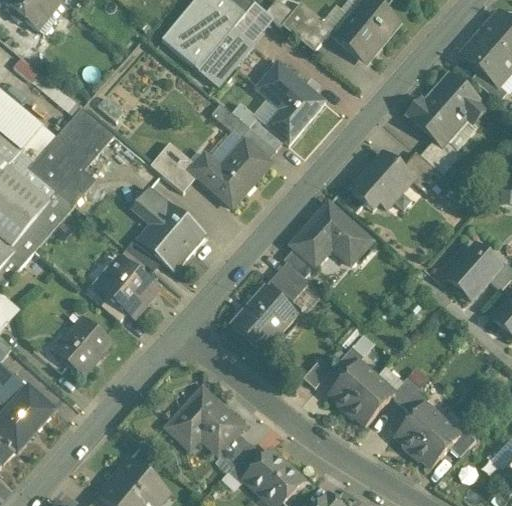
[(3,0),(12,8),(11,10),(12,15),(18,20),(23,19),(24,18),(37,28),(44,33),(65,7),(59,2),(60,0),(3,0)]
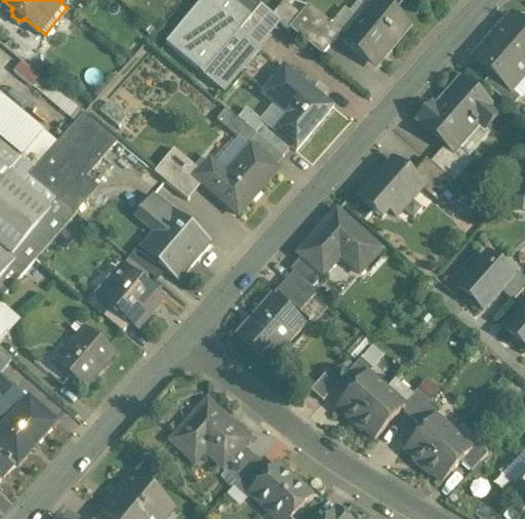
[(279,16),(258,0),(198,0),(166,40),(224,88),(282,18),(279,16)]
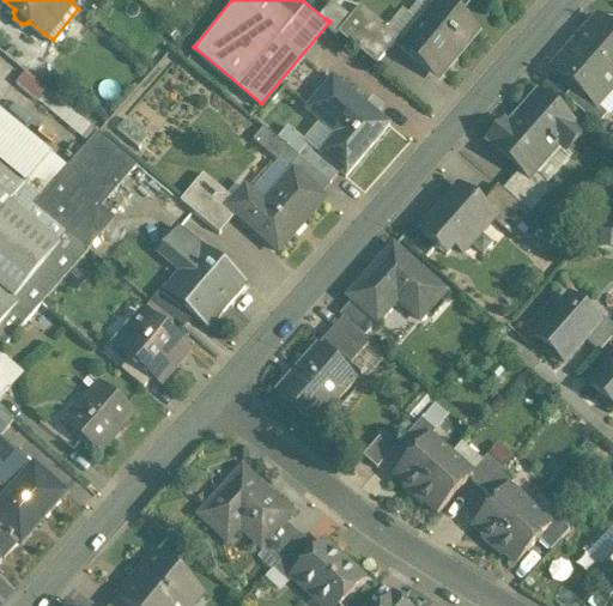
[(398,34),(359,1),(349,16),(337,29),(376,61),(398,34)]
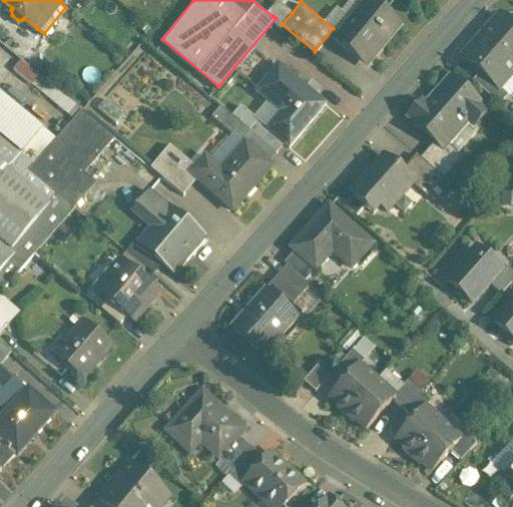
[(368,2),(340,35),(367,57),(394,24),(368,2)]
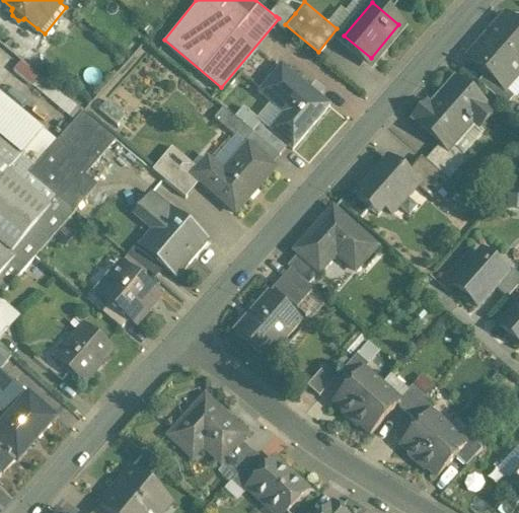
[(295,13),(285,5),(276,16),(279,18),(285,24),(295,13)]
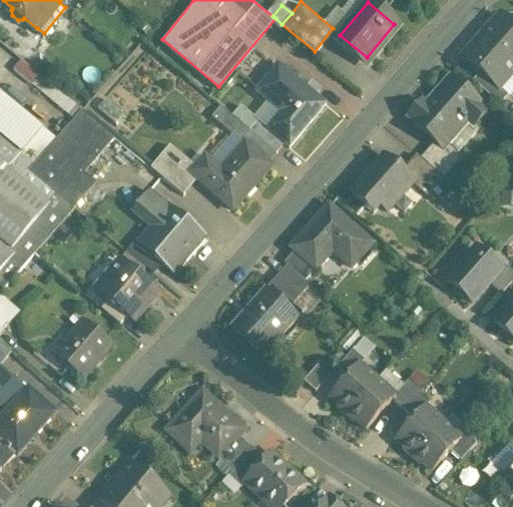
[(512,22),(504,15),(500,11),(481,32),(512,60),(512,22)]
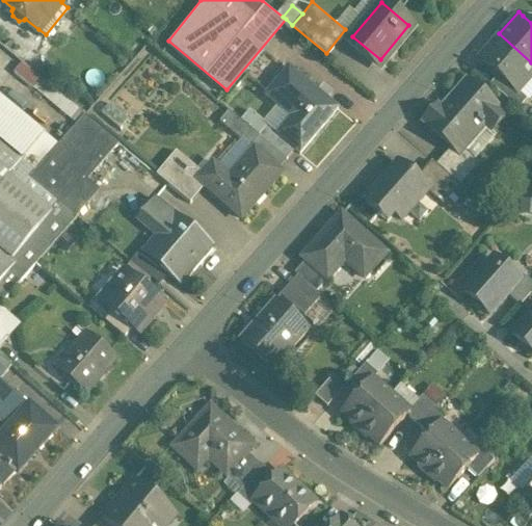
[(531,11),(526,11),(523,16),(531,23),(531,11)]
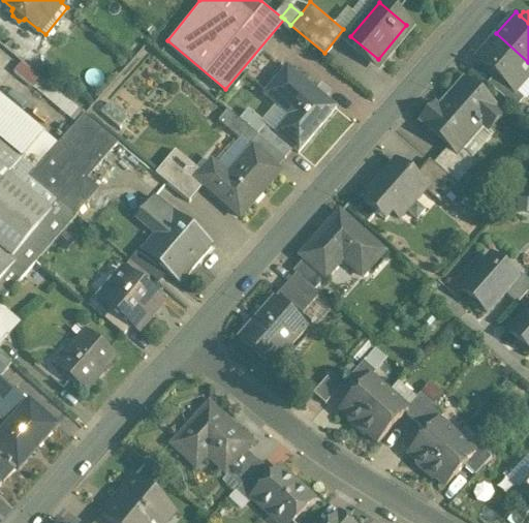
[(528,70),(528,62),(496,33),(477,55),(495,71),(514,88),(515,87),(528,70)]
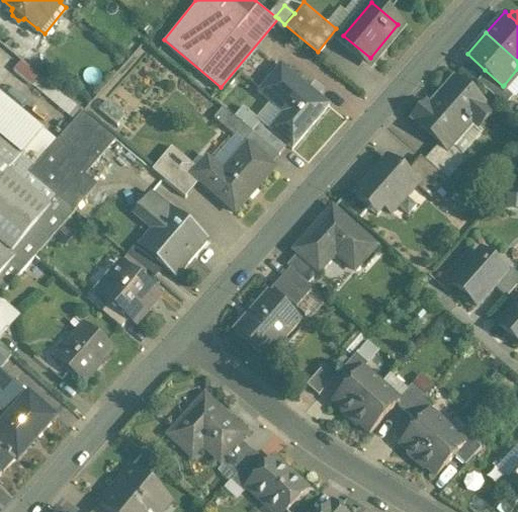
[(39,73),(21,58),(13,67),(31,82),(33,80),(39,73)]
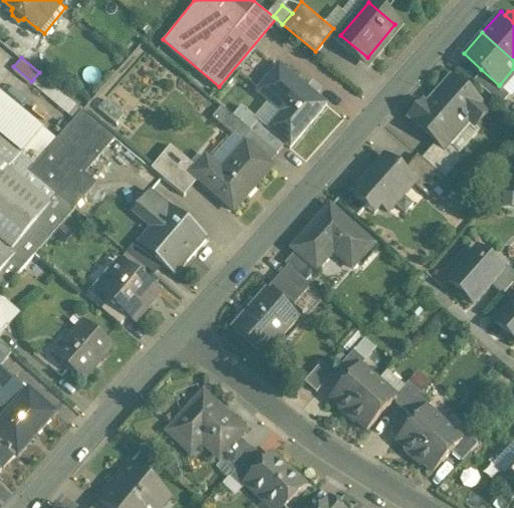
[(326,100),(278,60),(256,88),(284,112),(271,128),(271,129),(285,141),(290,145),(326,100)]
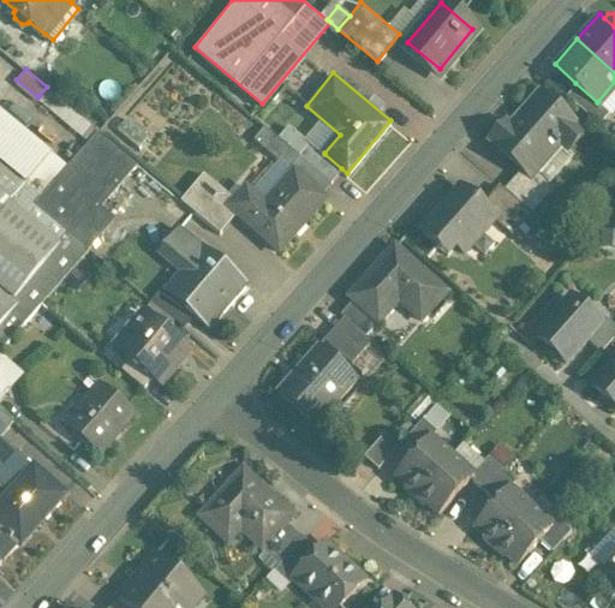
[(597,102),(575,83),(567,94),(598,121),(609,111),(598,101),(597,102)]
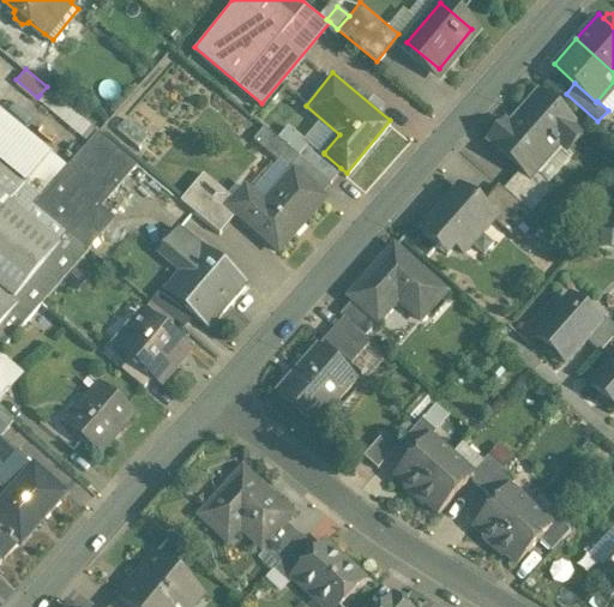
[(98,127),(48,85),(47,86),(40,95),(90,137),(97,128),(98,127)]
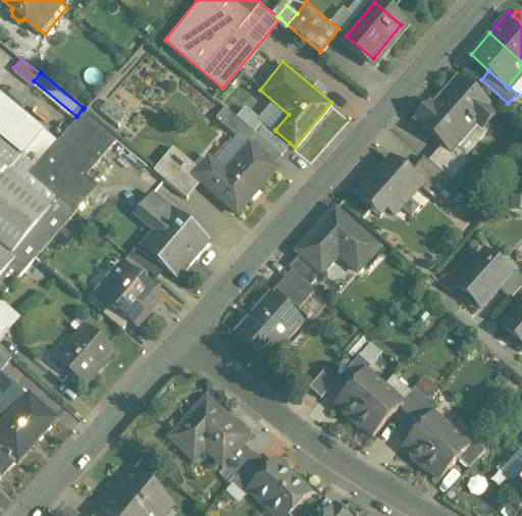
[(451,91),(437,106),(430,100),(416,116),(444,142),(451,148),(452,146),(466,131),(461,126),(469,117),(473,120),(474,119),(481,125),(497,108),(458,74),(448,88),(451,91)]
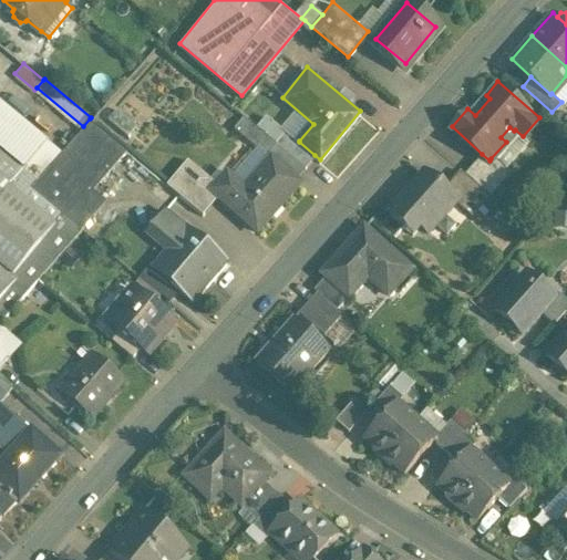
[(0,263),(17,278),(29,288),(82,227),(82,226),(31,185),(61,151),(0,100),(0,263)]
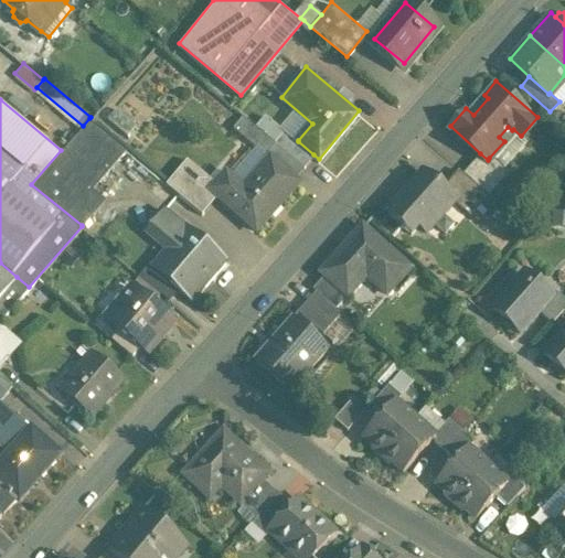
[(275,139),(243,113),(233,125),(266,151),(267,151),(276,141),(275,139)]
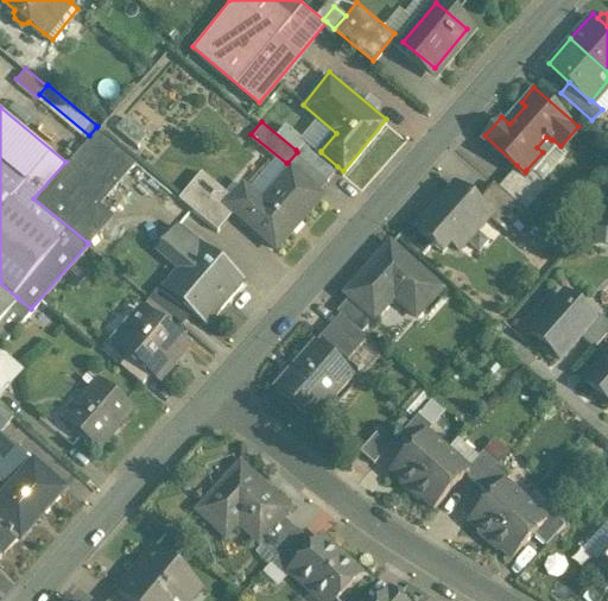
[(65,162),(33,198),(88,242),(112,216),(94,201),(133,157),(96,127),(89,135),(65,162)]
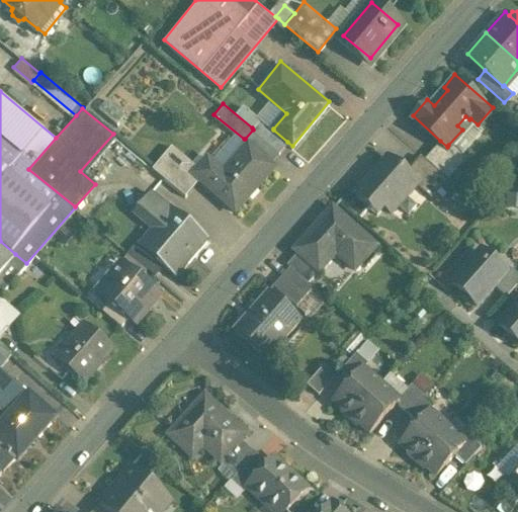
[(273,129),(260,117),(252,128),(253,130),(279,151),(287,142),(273,130),(273,129)]
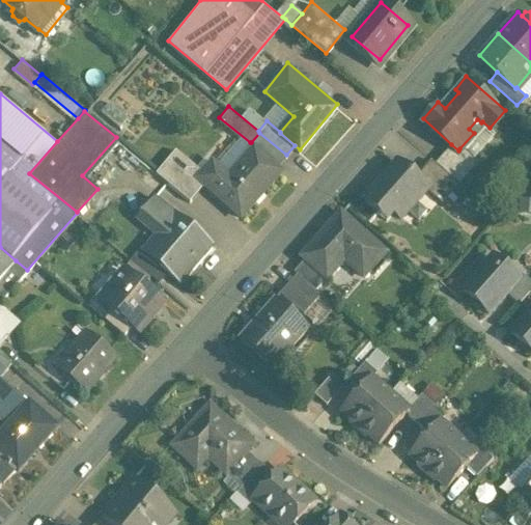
[(286,155),(259,133),(251,142),(253,145),(277,165),(286,155)]
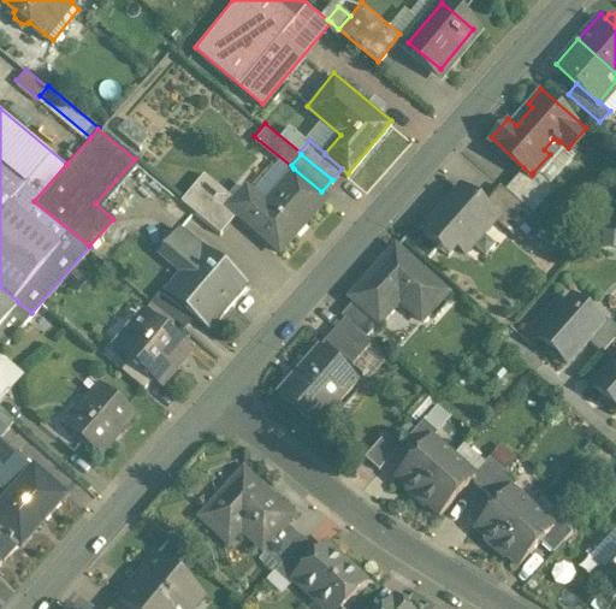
[(532,175),(523,167),(505,187),(532,211),(551,189),(533,172),(532,175)]
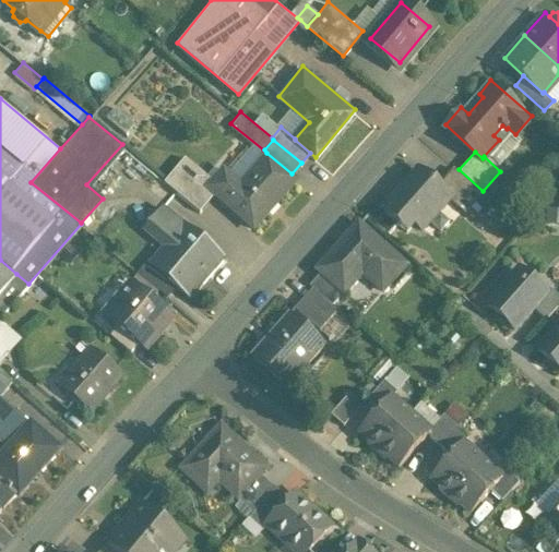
[(266,153),(240,182),(224,167),(213,179),(207,184),(215,191),(253,225),(295,178),(292,174),(266,153)]
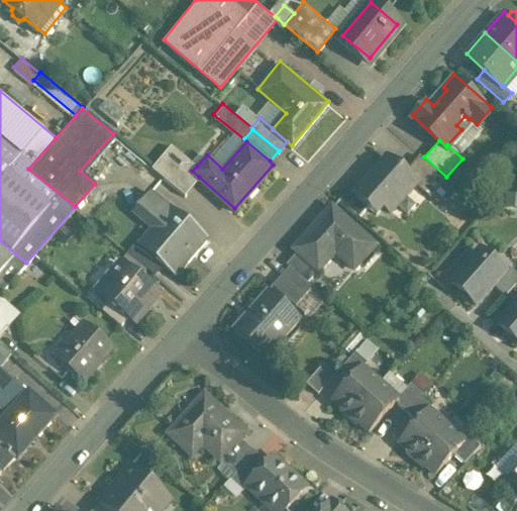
[(197,166),(171,143),(152,166),(185,194),(199,177),(192,171),(197,166)]
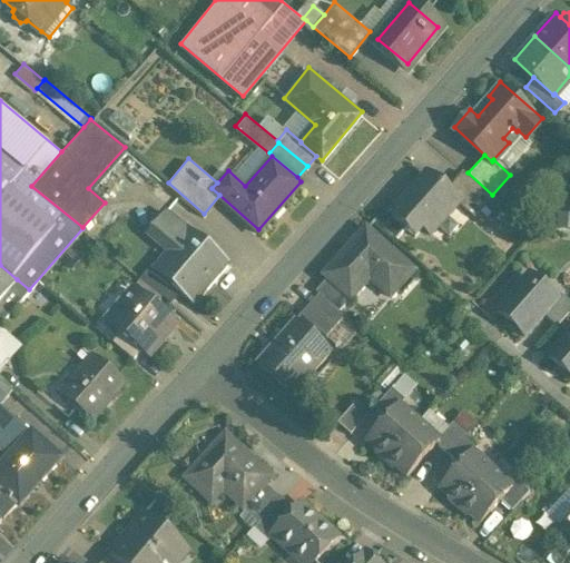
[(462,168),(445,187),(459,198),(458,199),(474,215),(492,195),(468,173),(462,168)]
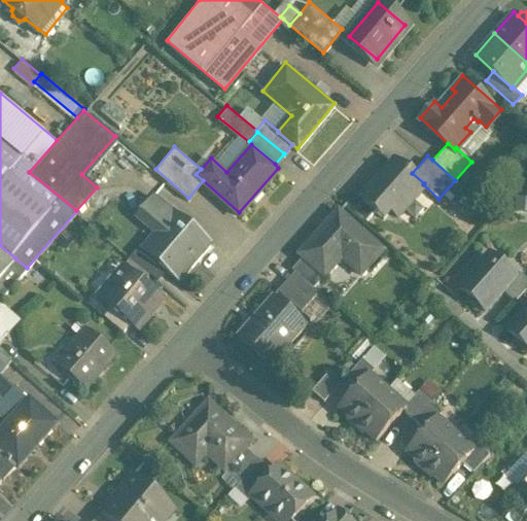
[(394,158),(360,195),(376,208),(383,201),(397,213),(423,184),(424,183),(412,173),(394,158)]
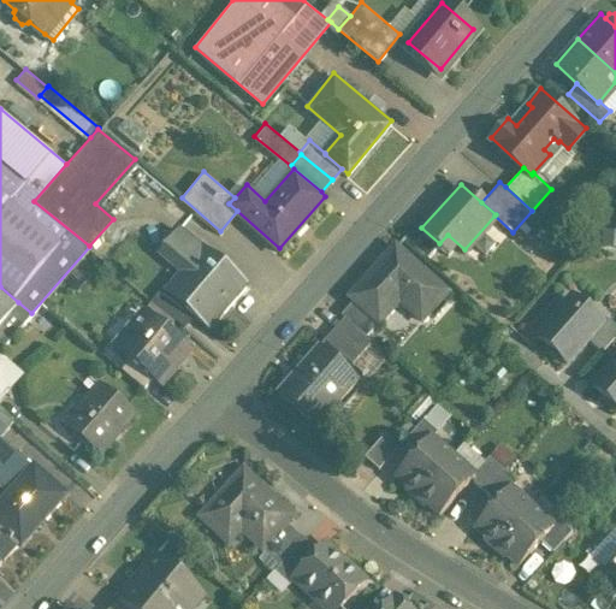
[(600,238),(615,241),(615,216),(605,214),(600,238)]
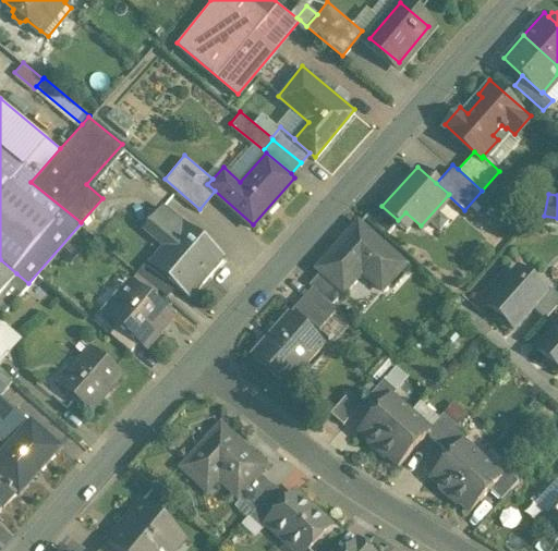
[(223,255),(170,210),(155,230),(171,243),(154,264),(153,265),(168,278),(190,295),(223,255)]
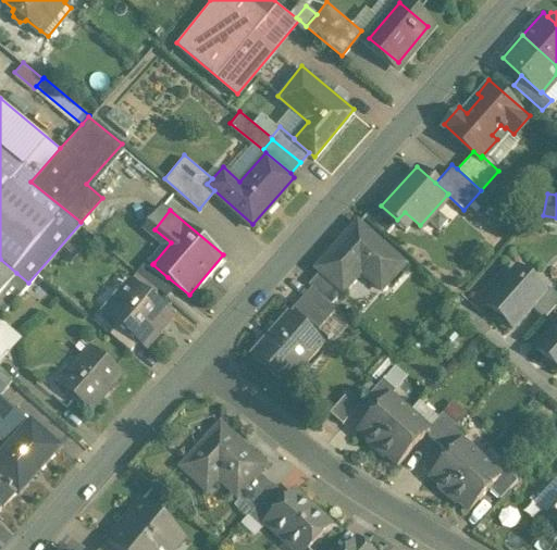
[(358,220),(318,264),(321,267),(344,288),(362,267),(382,286),(404,261),(358,220)]
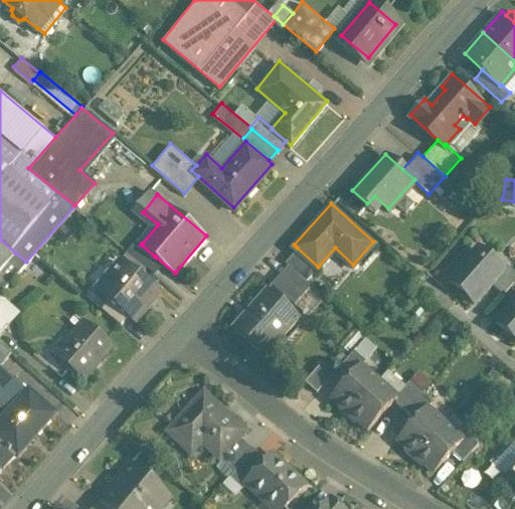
[(155,257),(141,244),(142,243),(136,238),(127,249),(147,266),(155,257)]
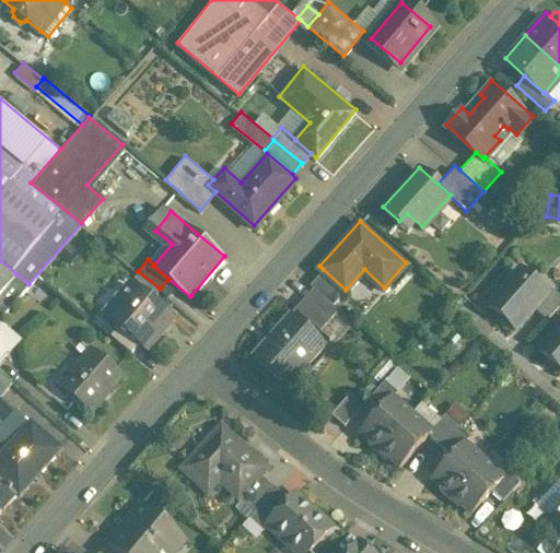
[(0,293),(16,274),(0,260),(0,293)]
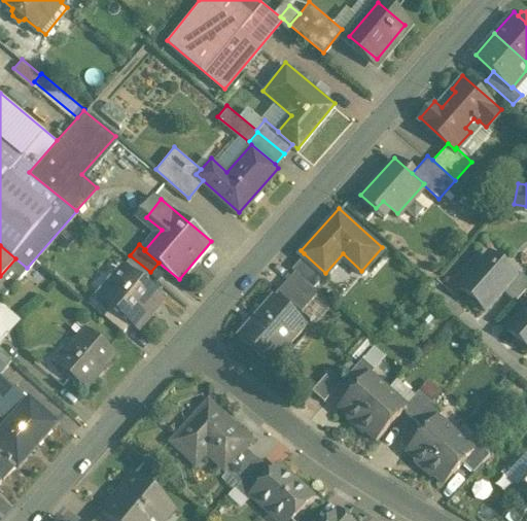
[(325,273),(304,253),(291,267),(294,269),(314,286),(325,273)]
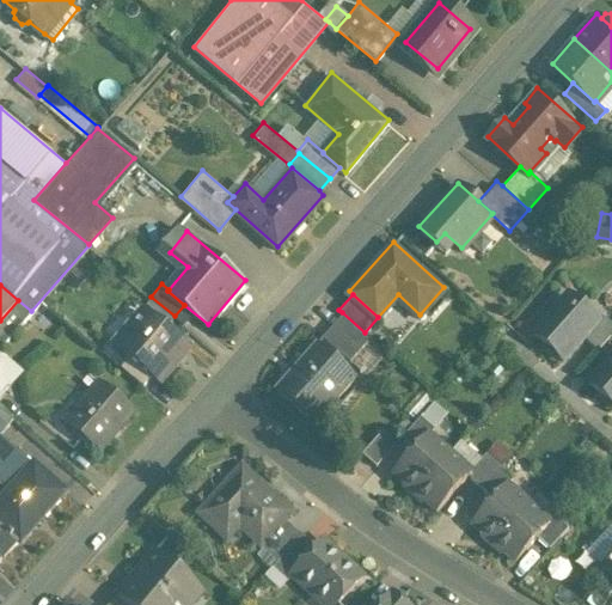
[(585,306),(575,306),(563,297),(533,330),(563,358),(585,334),(598,318),(598,317),(585,306)]
